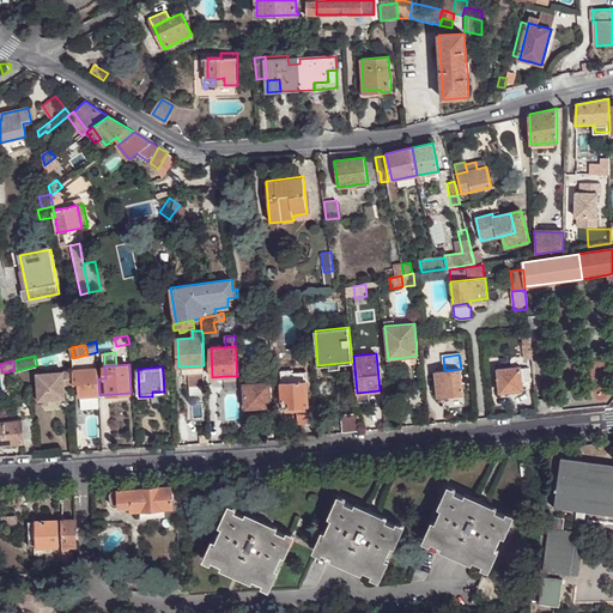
[(522,381),(522,368),(522,366),(513,368),(507,368),(497,369),(499,393),(523,390),(522,381)]
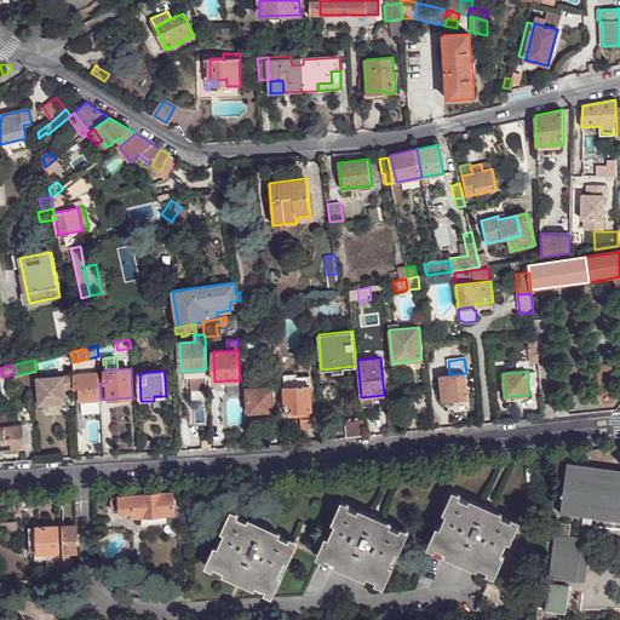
[(75,375),(75,388),(80,388),(80,401),(81,401),(99,401),(101,401),(101,400),(99,383),(98,373),(75,375)]
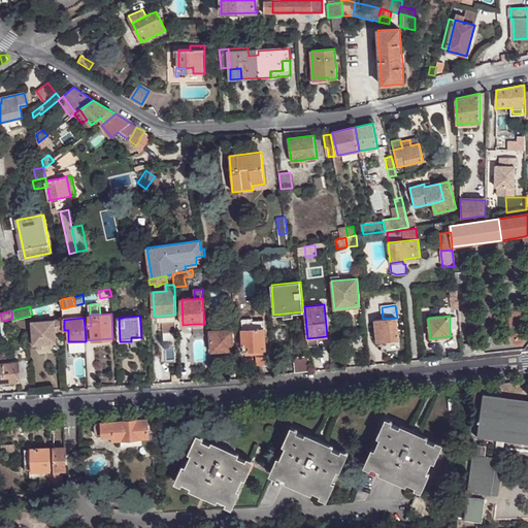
[(397,318),(383,319),(375,320),(377,341),(387,340),(387,342),(399,340),(397,318)]
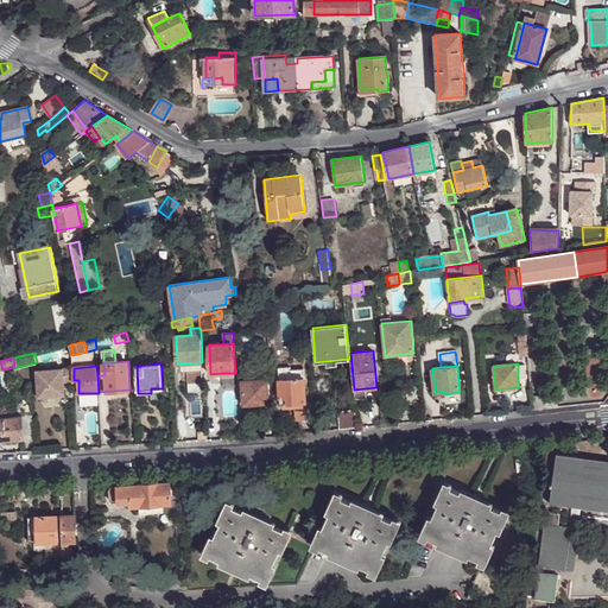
[(278,368),(279,380),(304,379),(304,369),(290,371),(290,367),(278,368)]
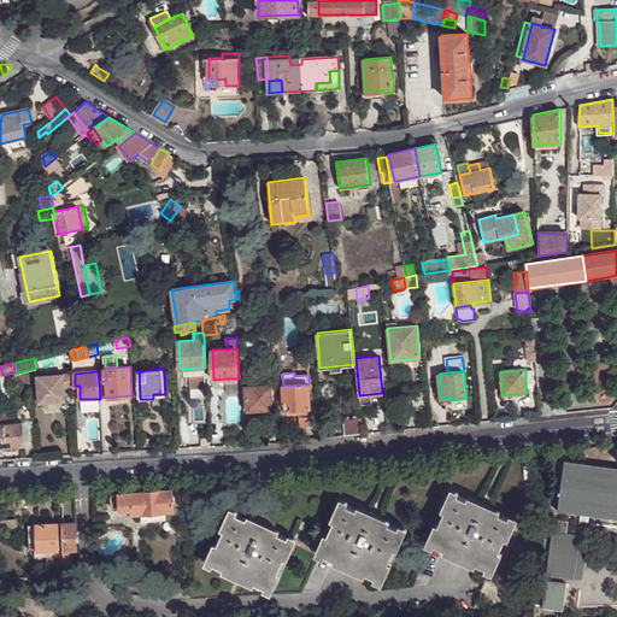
[(65,387),(75,387),(75,386),(75,374),(37,375),(40,403),(66,400),(65,387)]
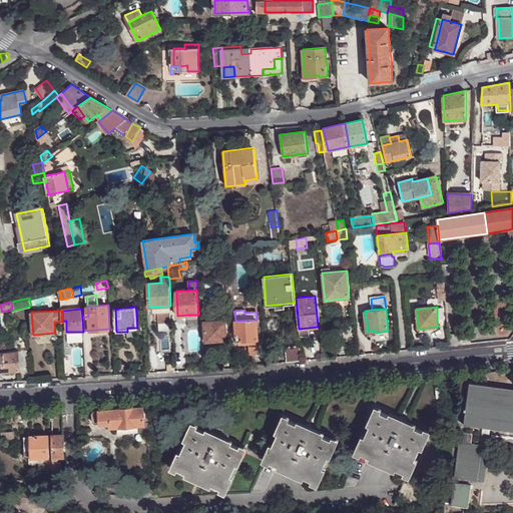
[(140,311),(136,311),(137,328),(127,328),(127,332),(127,336),(137,335),(137,332),(141,332),(140,311)]
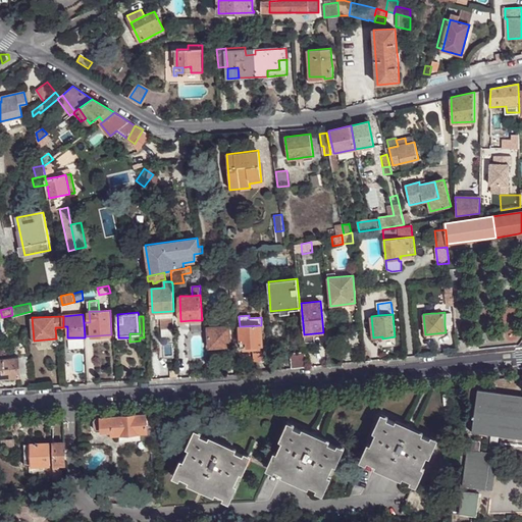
[(173,327),(173,317),(163,317),(163,328),(173,327)]
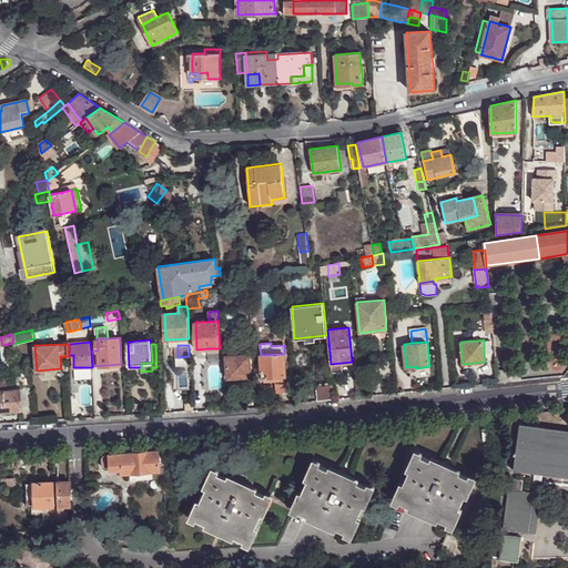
[(284,354),(261,355),(263,378),(273,377),(286,376),(285,372),(285,362),(284,354)]
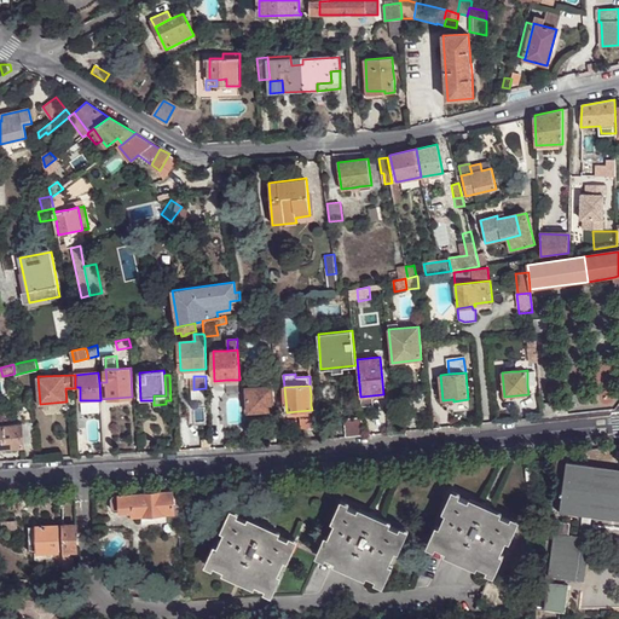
[(249,412),(264,411),(273,411),(272,387),(247,388),(249,412)]
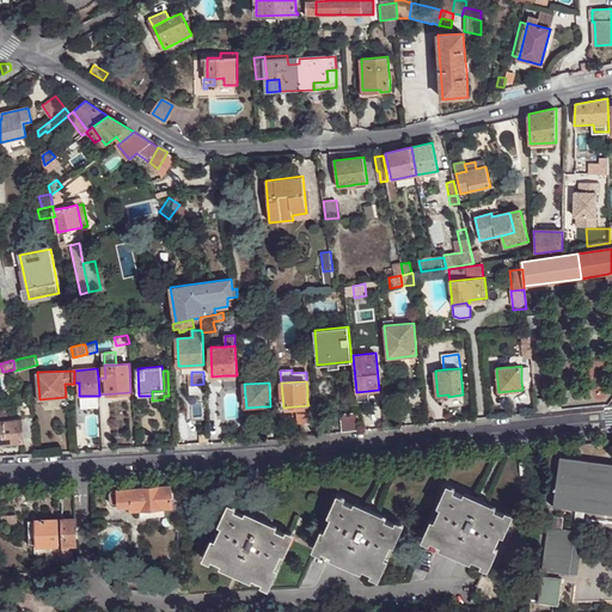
[(98,408),(98,396),(80,396),(81,408),(98,408)]
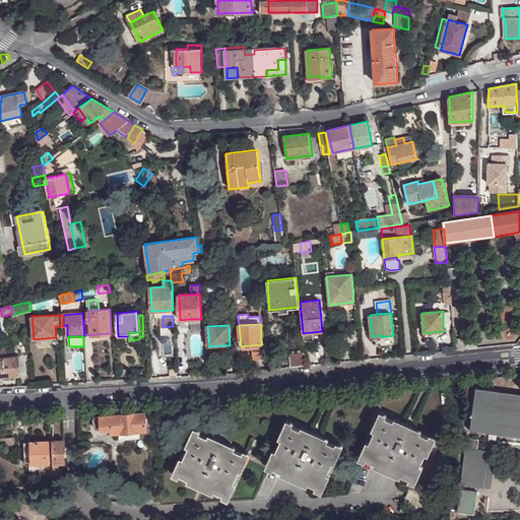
[(269,360),(267,344),(264,344),(262,344),(250,345),(251,351),(260,351),(260,360),(260,361),(269,360)]
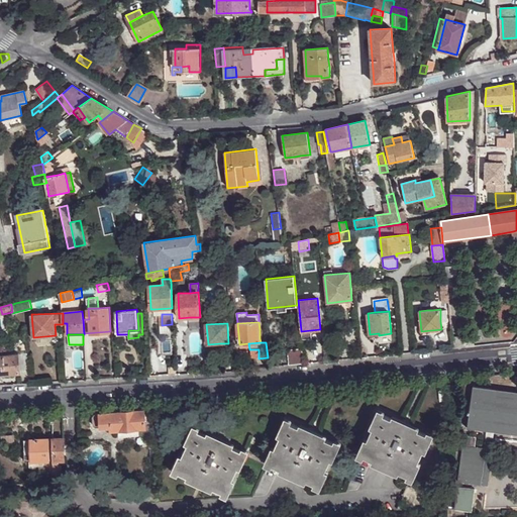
[(220,343),(208,344),(208,351),(220,351),(220,343)]
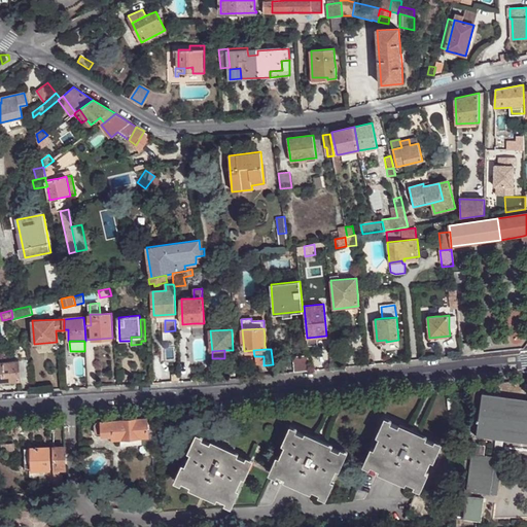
[(296,372),(310,371),(308,354),(292,356),(294,373),(296,372)]
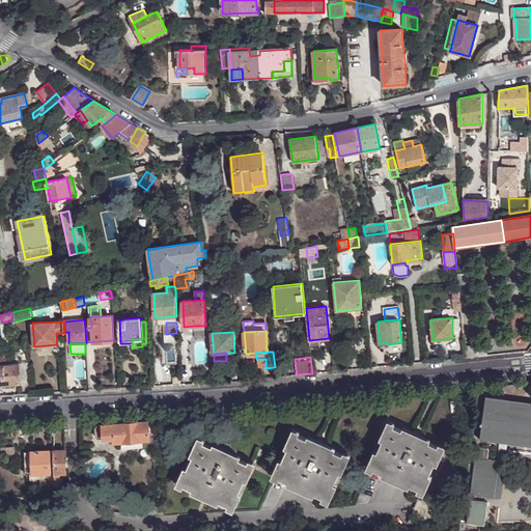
[(256,367),(266,367),(266,359),(256,359),(256,367)]
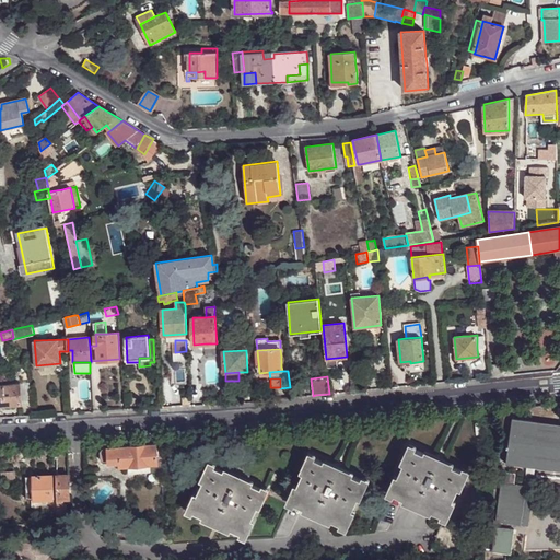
[(34,404),(33,381),(20,383),(22,405),(34,404)]
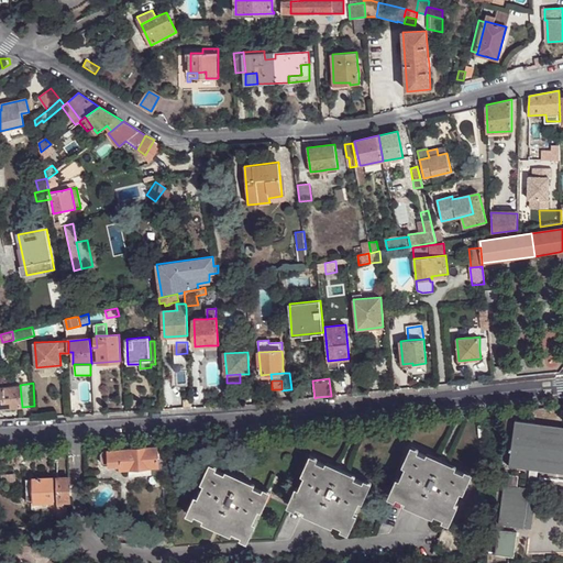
[(20,385),(3,386),(6,408),(22,407),(20,385)]
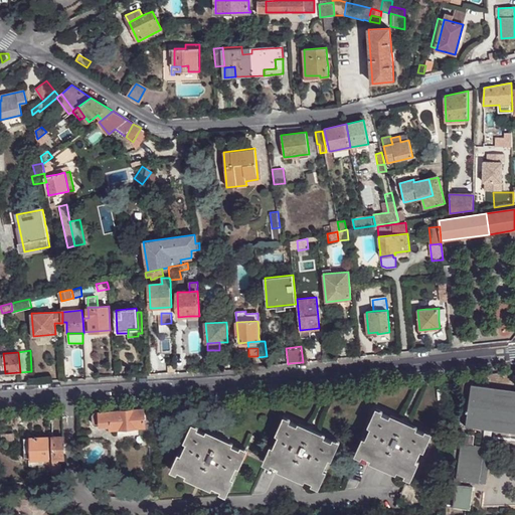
[(514,432),(514,390),(471,384),(466,425),(514,432)]
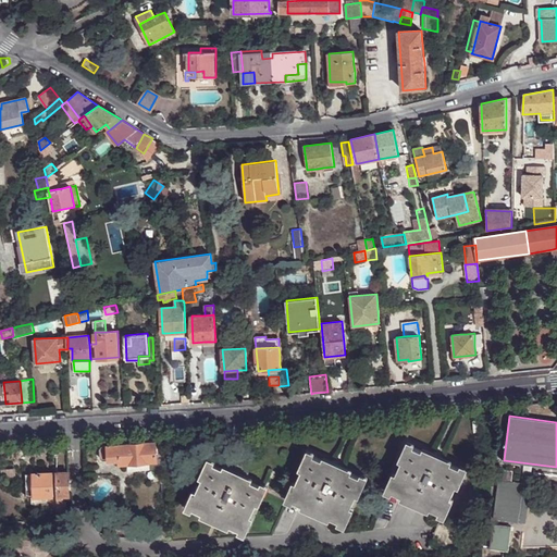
[(484,430),(483,420),(473,420),(474,431),(484,430)]
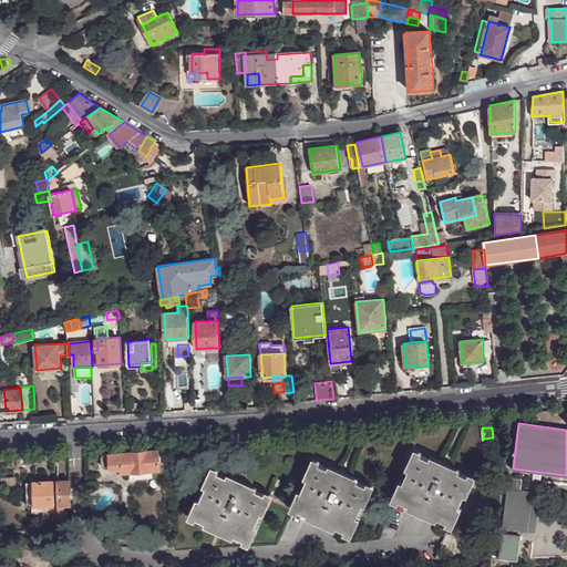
[(131,471),(151,468),(160,468),(158,450),(110,454),(111,468),(122,467),(122,472),(131,471)]
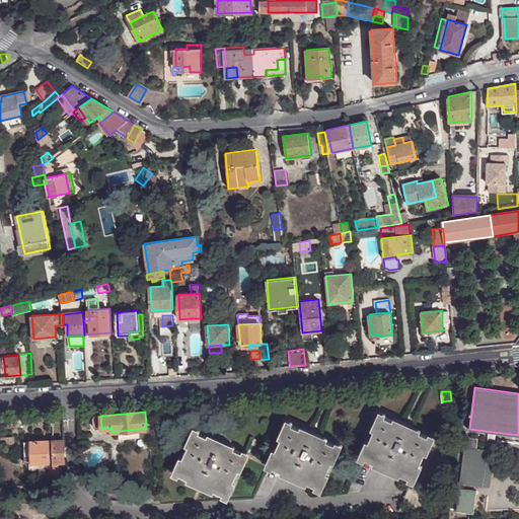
[(414,478),(432,438),(381,415),(362,456),(414,478)]
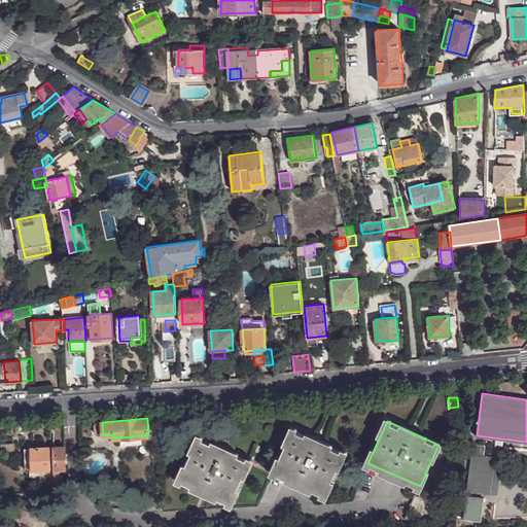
[(98,435),(103,435),(102,422),(97,422),(94,424),(95,433),(98,435)]
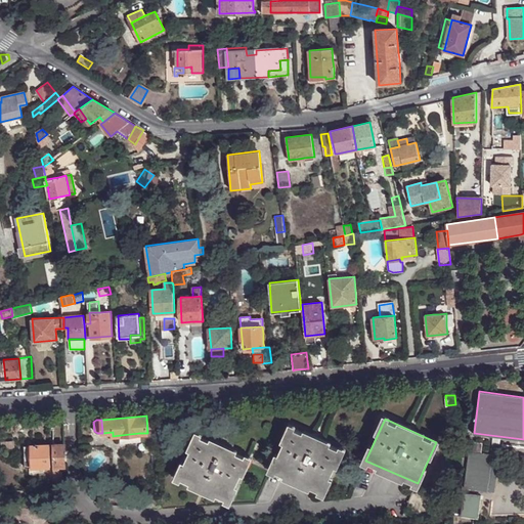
[(323,492),(342,449),(291,426),(272,469),(323,492)]
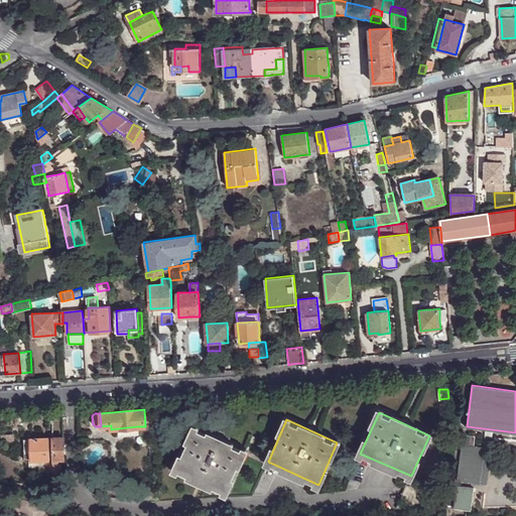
[(138,433),(137,426),(119,428),(119,435),(138,433)]
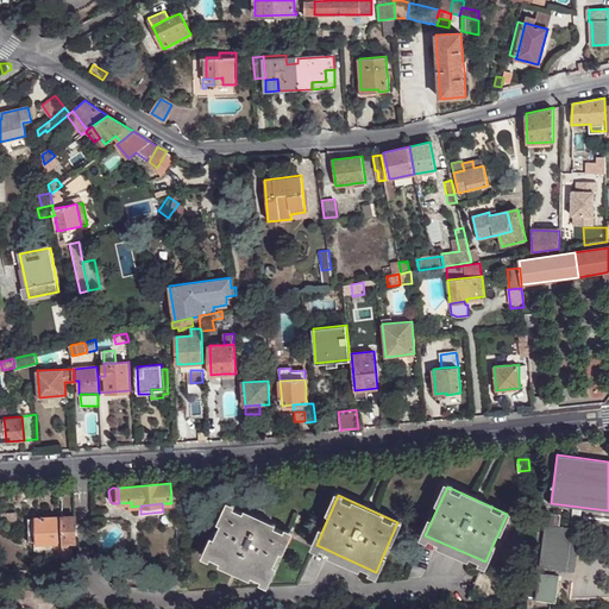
[(289,533),(228,506),(207,554),(267,582),(289,533)]
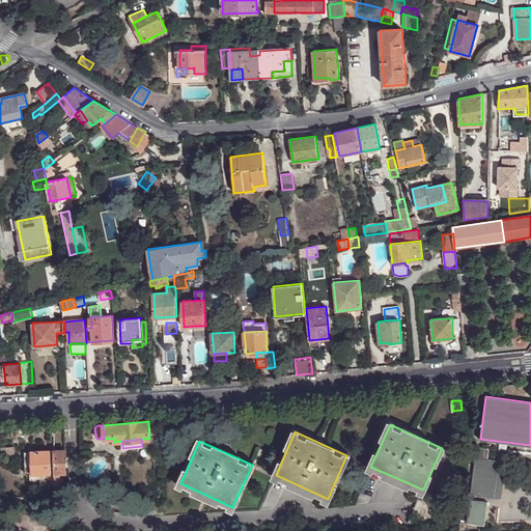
[(53,450),(30,451),(32,474),(54,473),(53,450)]
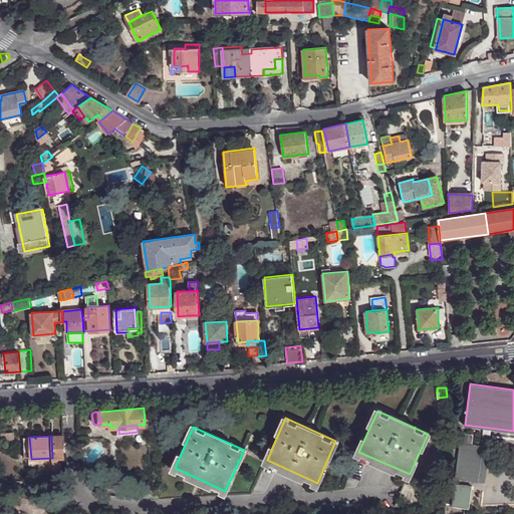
[(51,436),(52,458),(61,458),(63,457),(62,436),(51,436)]
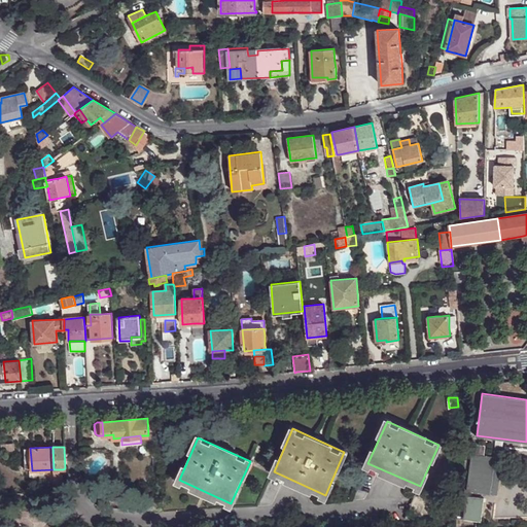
[(30,448),(24,448),(25,470),(32,470),(30,448)]
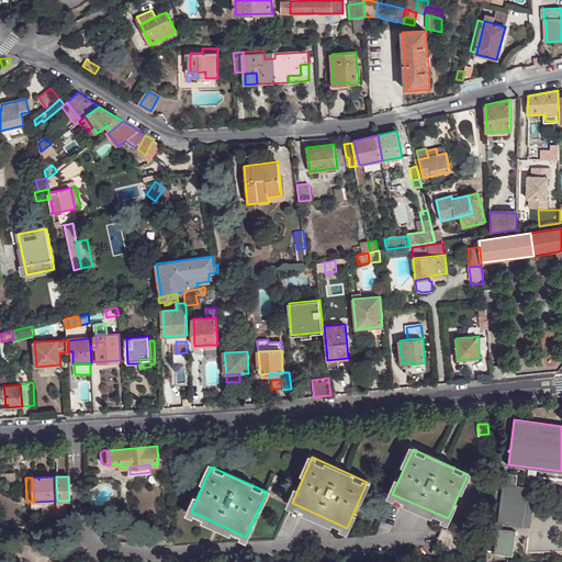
[(530,528),(536,489),(506,484),(501,524),(530,528)]
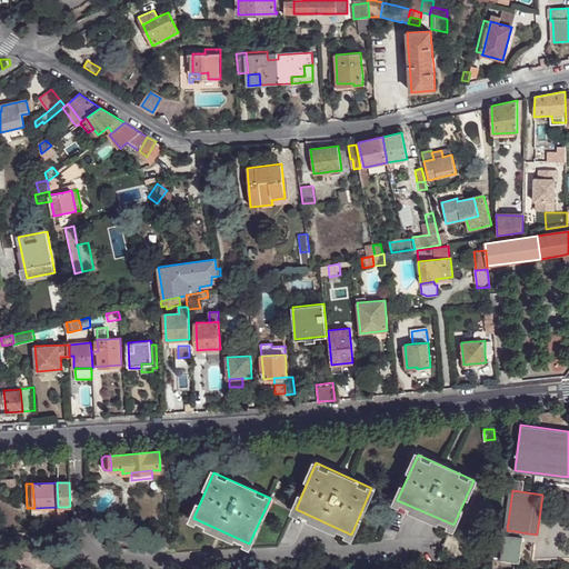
[(59,519),(59,530),(69,529),(68,507),(58,507),(59,519)]
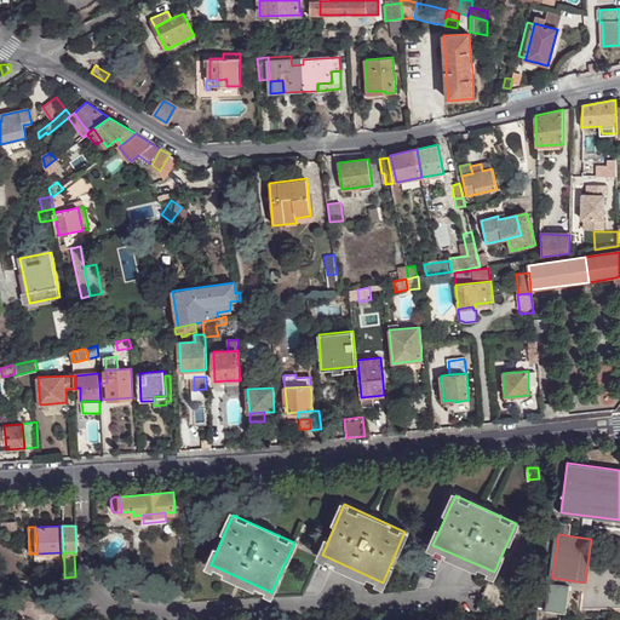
[(564,613),(568,585),(547,583),(544,610),(564,613)]
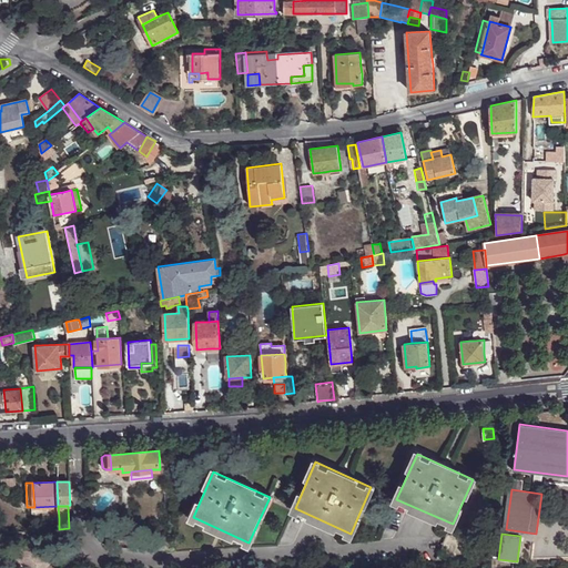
[(171,550),(171,536),(154,537),(154,549),(171,550)]
